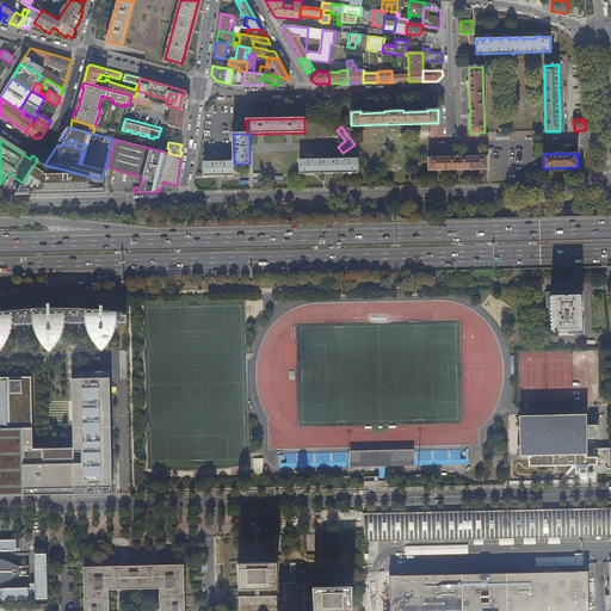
[(488,156),(483,156),(437,158),(429,158),(429,171),(488,170),(488,156)]
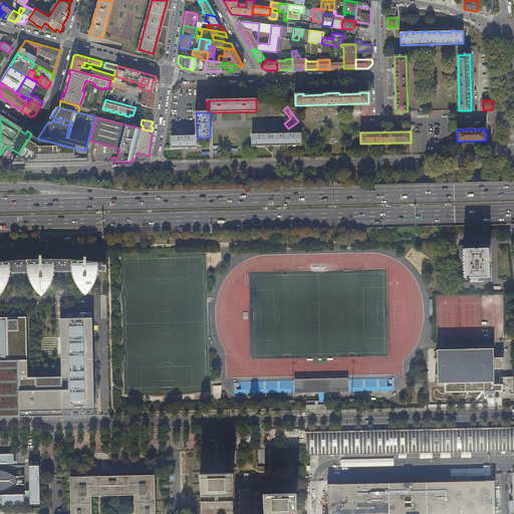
[(252,147),(301,146),(301,134),(252,135),(252,147)]
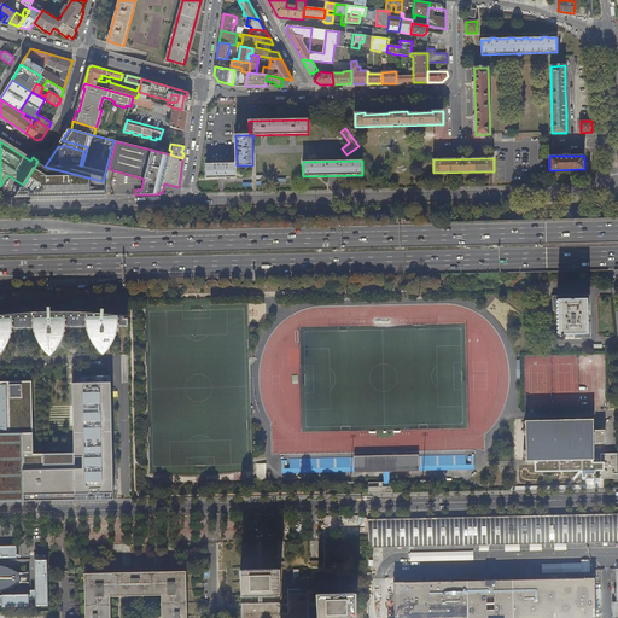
[(237,165),(237,163),(207,164),(207,178),(237,178),(237,165)]
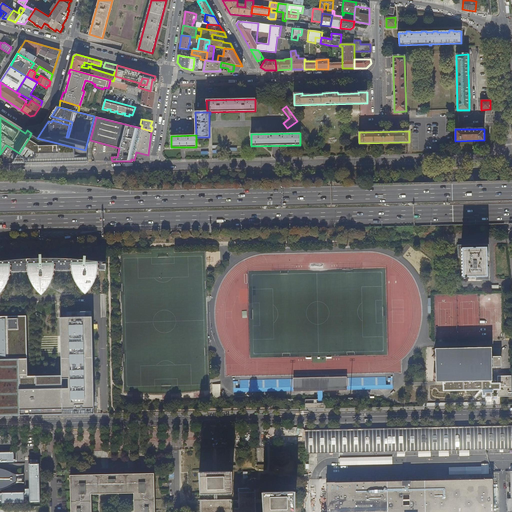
[(24,159),(37,138),(30,136),(19,153),(15,160),(24,159)]
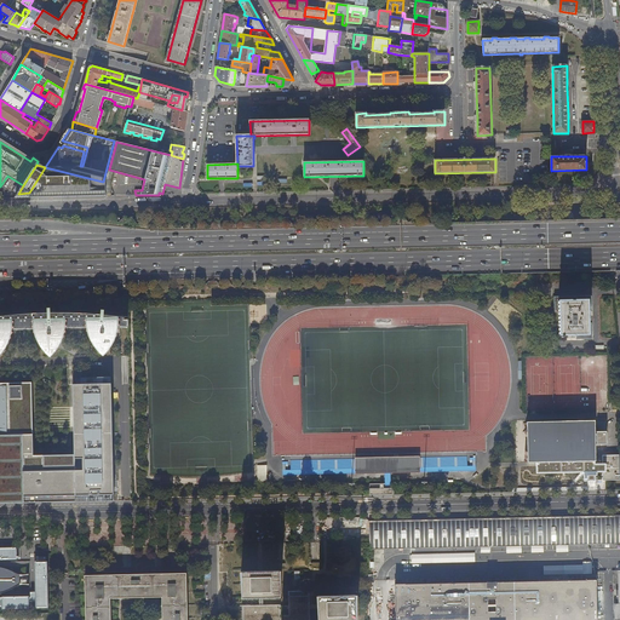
[(558,313),(560,336),(575,336),(575,340),(587,339),(592,339),(592,323),(591,323),(591,313),(592,313),(591,296),(554,297),(555,313),(558,313)]
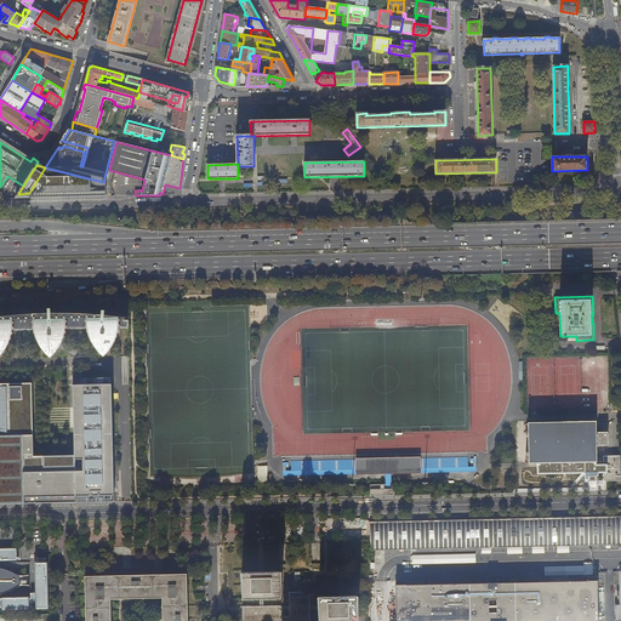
[(0,355),(1,355),(5,351),(6,348),(9,346),(9,345),(10,341),(11,339),(11,337),(12,335),(12,332),(12,330),(34,330),(35,332),(35,334),(35,335),(36,339),(38,340),(38,342),(39,345),(40,345),(41,347),(41,348),(44,351),(46,354),(47,355),(49,357),(50,358),(52,355),(53,354),(55,354),(57,351),(61,343),(64,339),(66,334),(66,329),(87,329),(87,332),(89,335),(91,340),(91,342),(95,347),(97,351),(98,352),(101,354),(103,357),(107,353),(108,351),(109,349),(112,346),(114,341),(115,339),(117,334),(118,331),(118,328),(127,328),(127,318),(126,318),(121,317),(112,315),(102,315),(89,314),(87,314),(75,313),(64,313),(50,313),(34,314),(22,314),(15,315),(7,315),(1,317),(0,317),(0,355)]
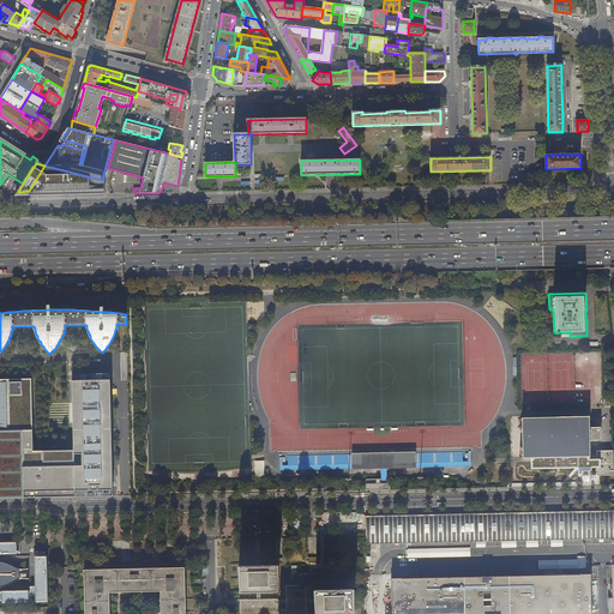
[(0,499),(22,499),(22,493),(73,492),(72,451),(31,452),(30,379),(0,380),(0,499)]
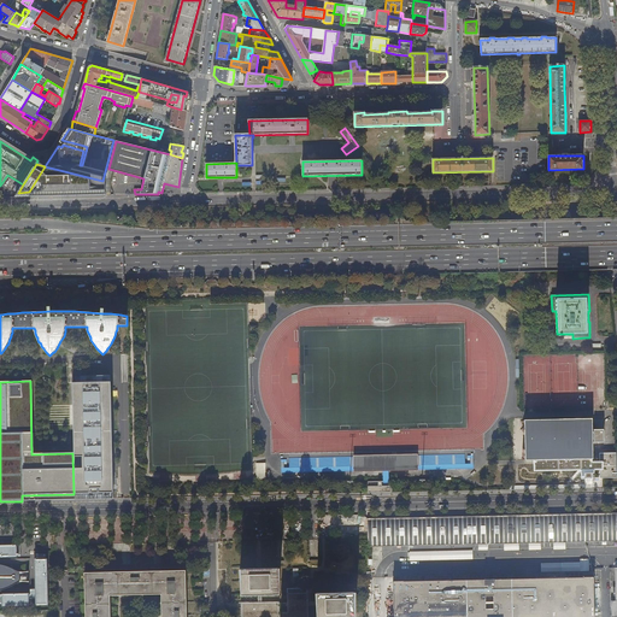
[(72,453),(74,494),(111,493),(109,382),(71,383),(72,453)]
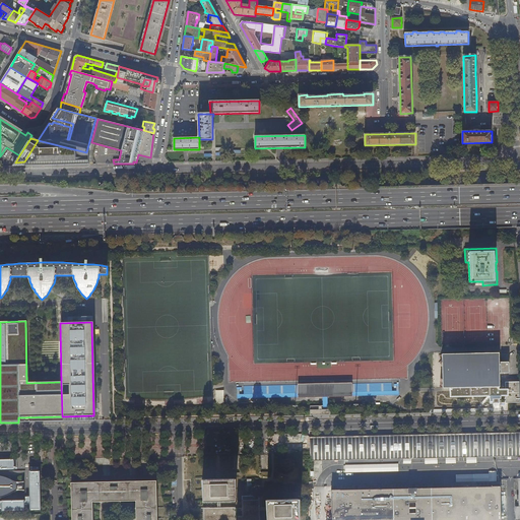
[(505,396),(506,403),(518,403),(517,382),(505,382),(505,389),(499,390),(499,372),(509,373),(508,362),(499,363),(499,352),(442,354),(443,388),(450,388),(450,397),(505,396)]
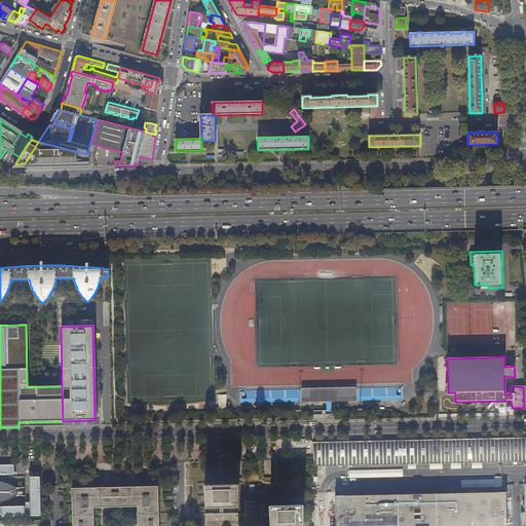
[(403,388),(399,388),(399,396),(392,396),(392,400),(404,400),(403,388)]
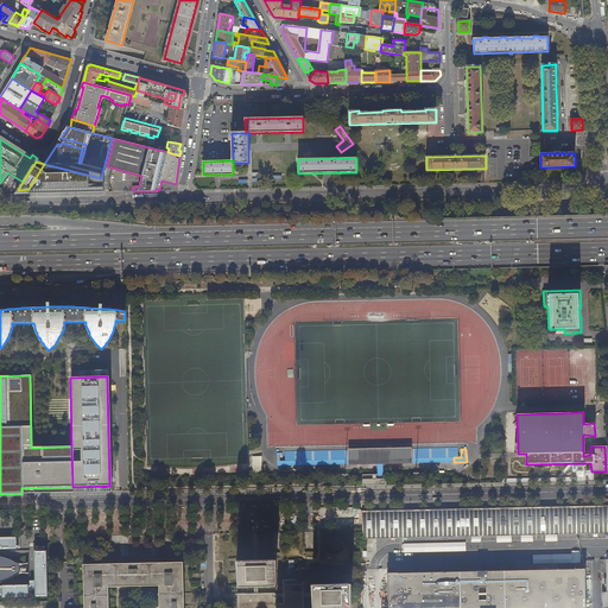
[(276,466),(292,466),(292,460),(284,460),(284,453),(277,453),(276,466)]
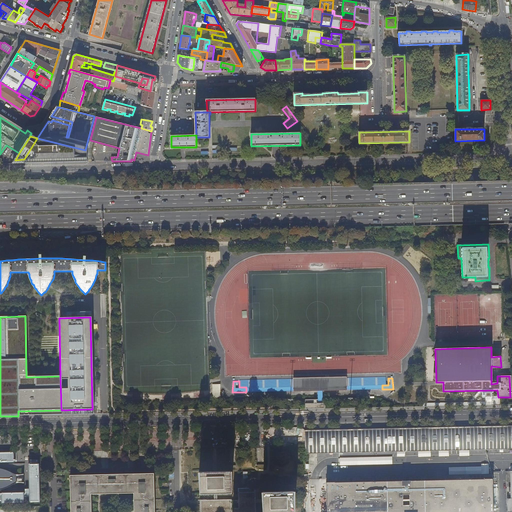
[(511,448),(511,425),(482,426),(444,427),(402,428),(362,429),(320,430),(305,430),(305,446),(305,451),(305,452),(511,448)]
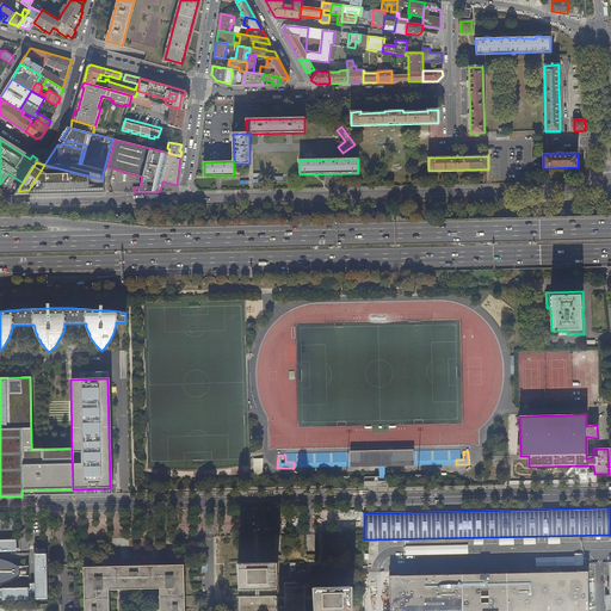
[(0,539),(0,553),(20,553),(20,539),(0,539)]
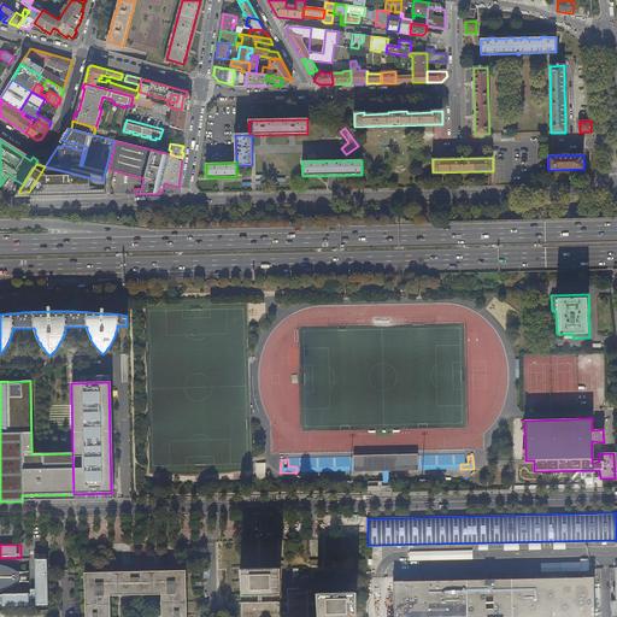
[(35,599),(35,606),(39,606),(48,606),(47,559),(35,559),(35,599)]
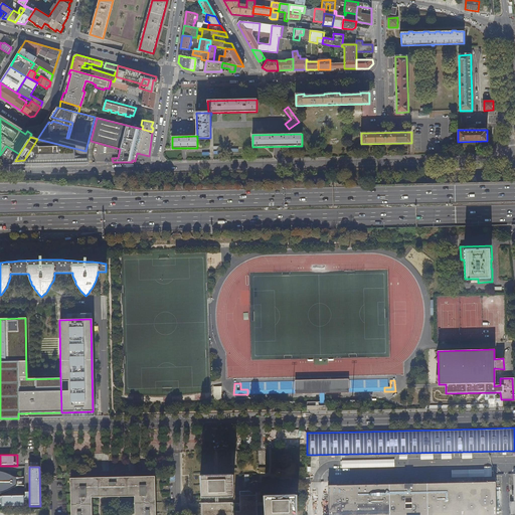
[(17,479),(16,477),(10,475),(6,473),(2,472),(0,471),(0,492),(0,493),(5,491),(16,486),(17,484),(17,479)]
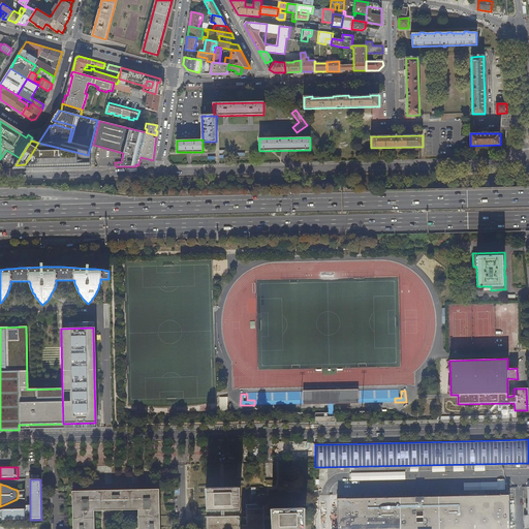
[(220,509),(223,509),(237,509),(237,488),(207,488),(208,509),(220,509)]
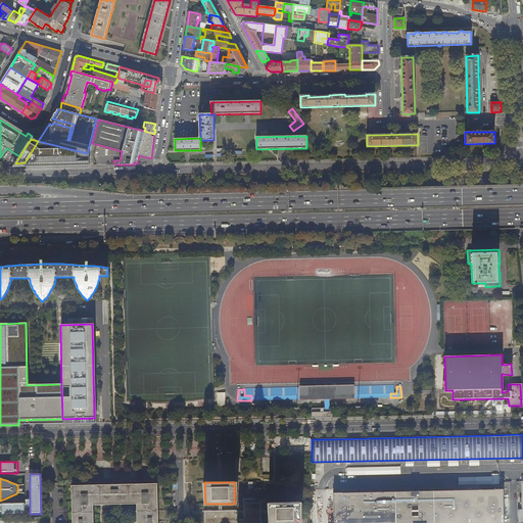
[(155,522),(155,485),(74,486),(74,522),(155,522)]
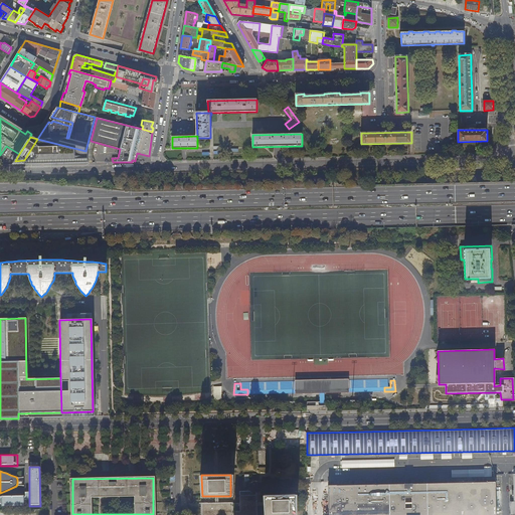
[(495,514),(495,478),(328,482),(328,514),(495,514)]
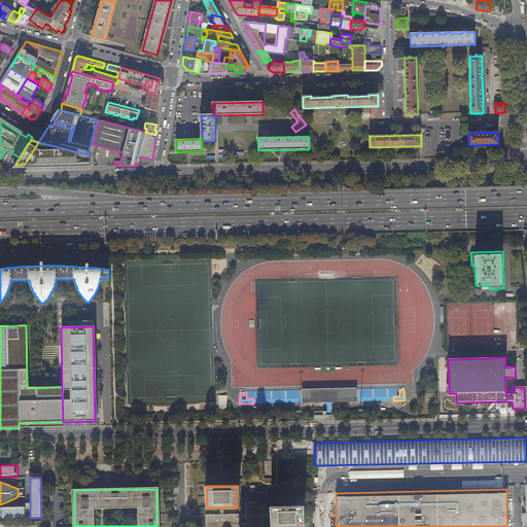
[(264,505),(245,506),(245,514),(222,514),(222,507),(219,507),(219,514),(206,515),(205,526),(262,526),(264,517),(272,517),(272,514),(264,514),(264,505)]
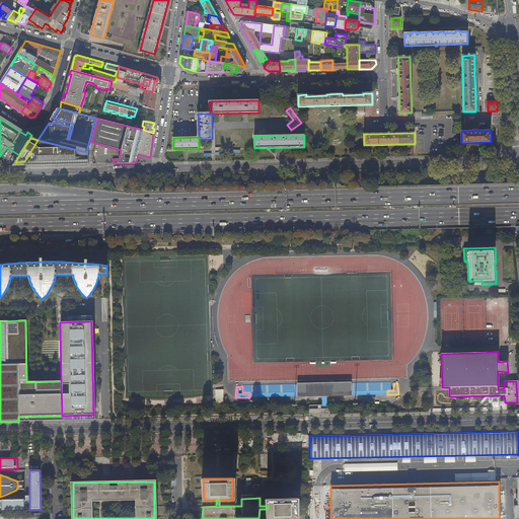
[(268,506),(268,509),(268,518),(296,518),(296,498),(268,499),(268,506)]
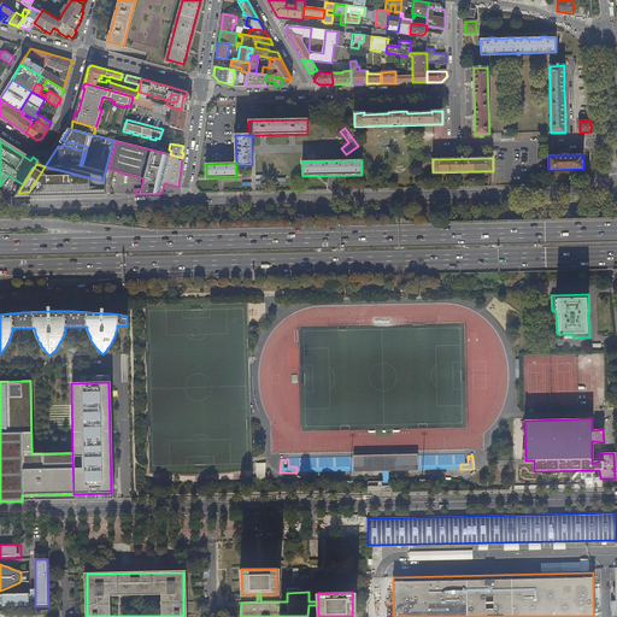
[(0,593),(0,606),(29,606),(29,601),(29,593),(0,593)]
